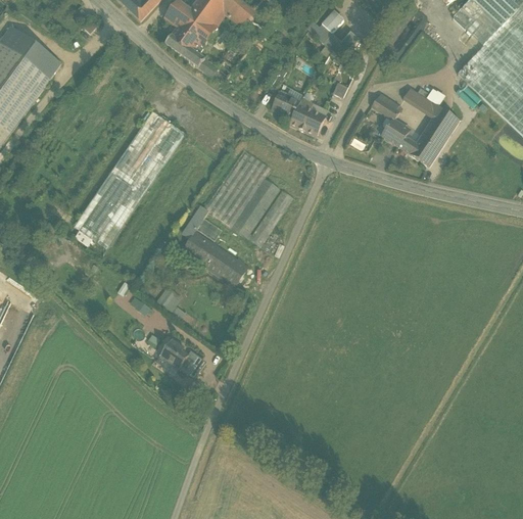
[(142,0),(141,2),(139,0),(127,0),(124,4),(140,20),(158,0),(142,0)]
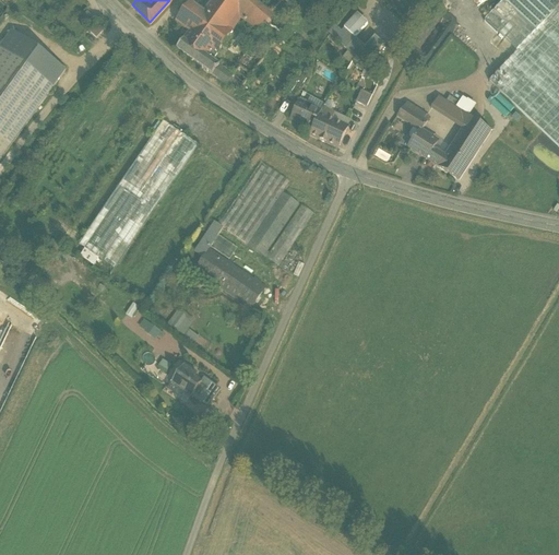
[(233,73),(226,82),(237,91),(298,8),(288,0),(210,0),(204,8),(197,2),(193,0),(190,0),(177,19),(190,30),(217,50),(241,16),(260,30),(236,62),(239,63),(233,73)]
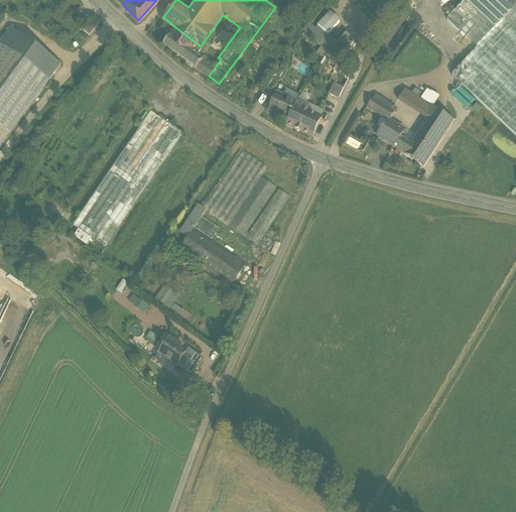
[(356,0),(376,18),(388,5),(382,0),(356,0)]
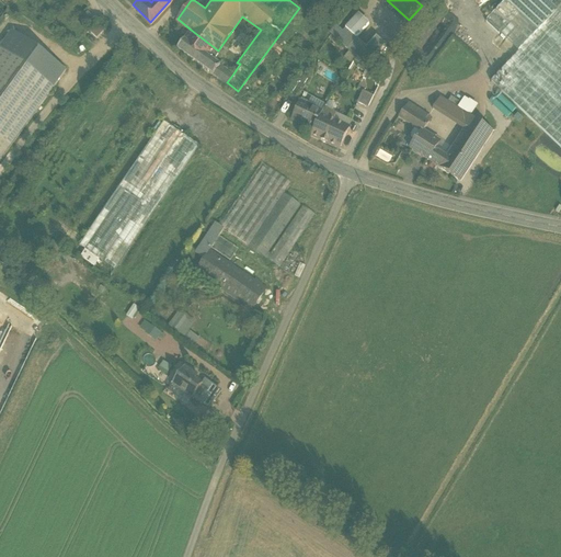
[(560,3),(560,0),(505,0),(537,30),(549,18),(560,3)]
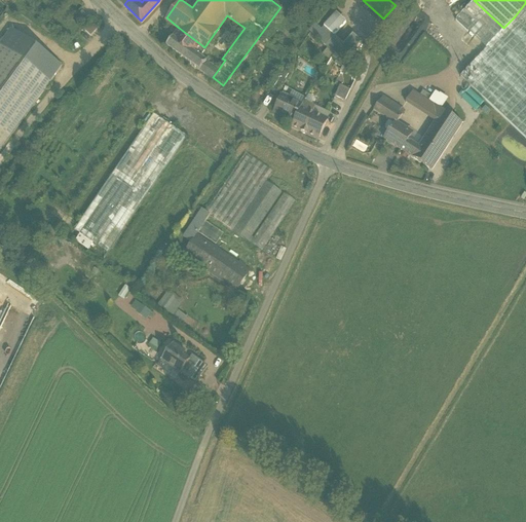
[(525,3),(515,16),(525,27),(525,3)]
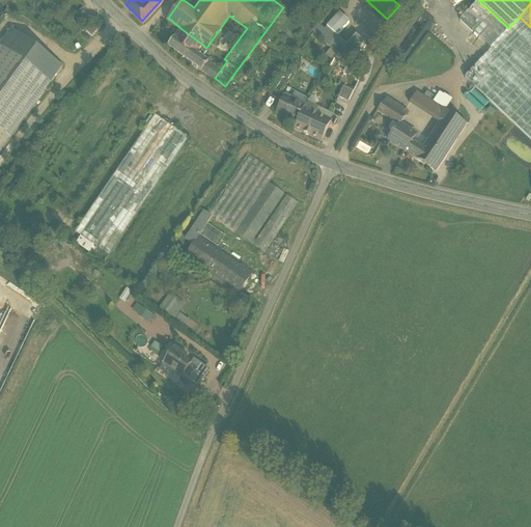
[(83,8),(75,18),(80,22),(88,14),(83,8)]
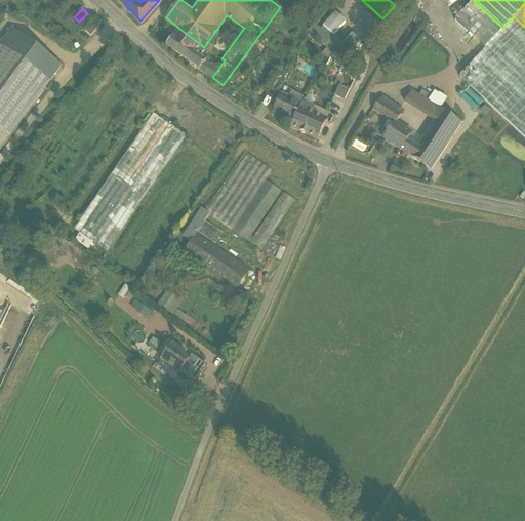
[(346,21),(335,11),(323,25),(332,34),(346,21)]
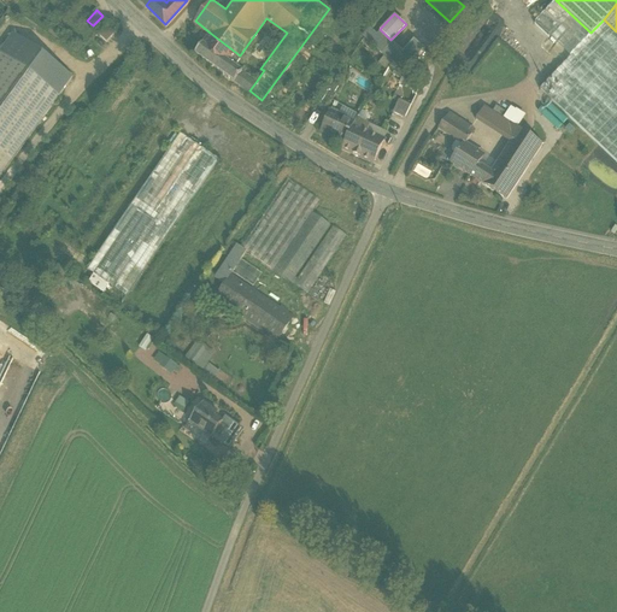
[(616,31),(604,19),(591,33),(571,53),(616,96),(616,31)]
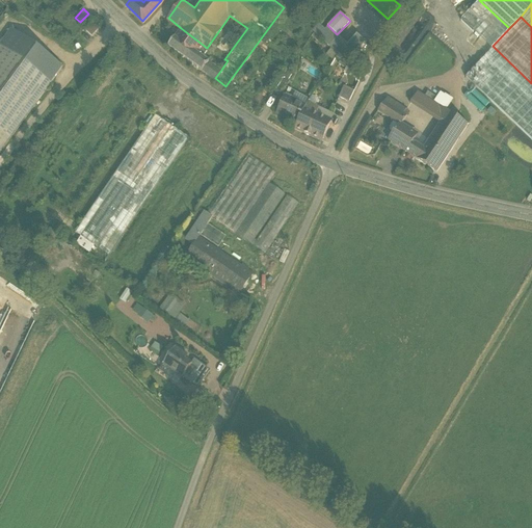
[(91,18),(84,26),(92,34),(100,26),(91,18)]
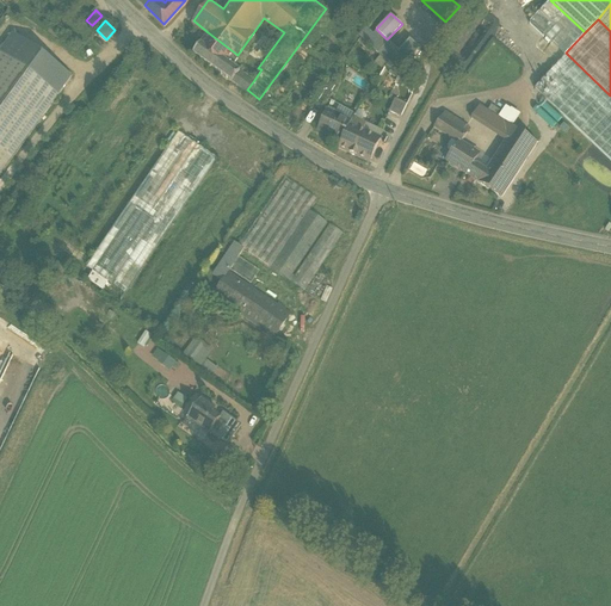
[(387,39),(376,29),(372,32),(370,30),(365,26),(359,33),(400,69),(408,60),(387,39)]
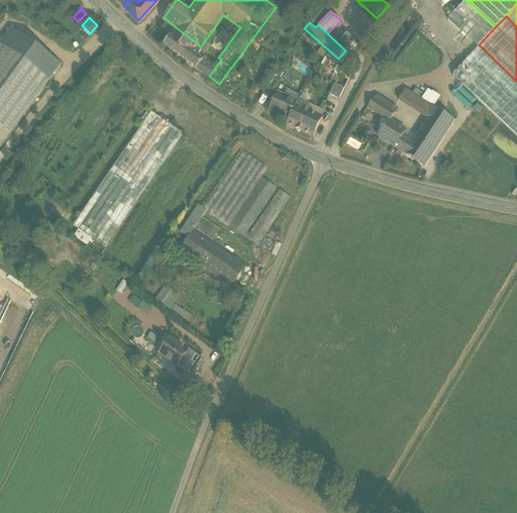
[(201,46),(176,27),(165,43),(196,67),(202,58),(196,54),(201,46)]
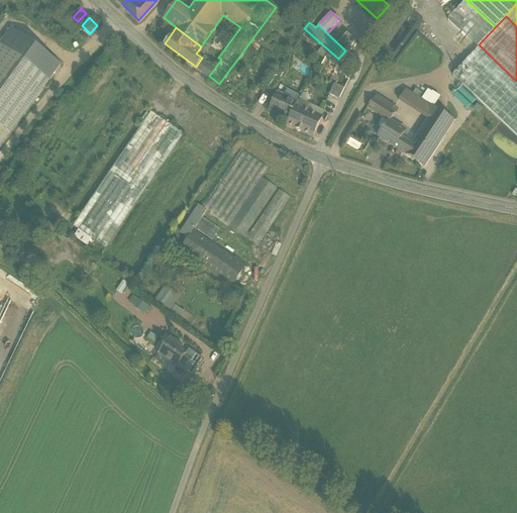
[(49,78),(0,41),(0,143),(0,144),(49,78)]
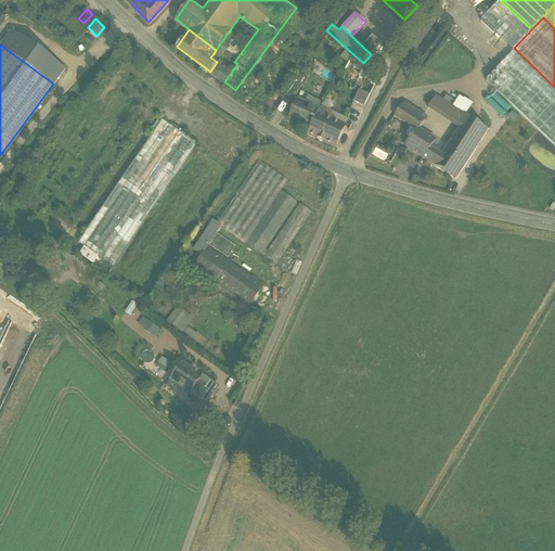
[(554,87),(514,48),(485,78),(554,144),(554,87)]
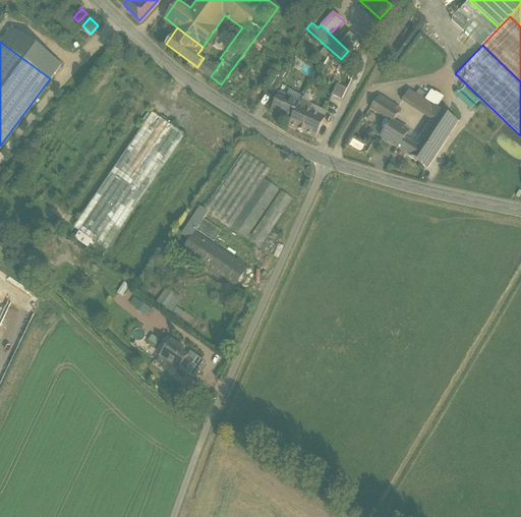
[(217,68),(204,58),(197,67),(211,76),(217,68)]
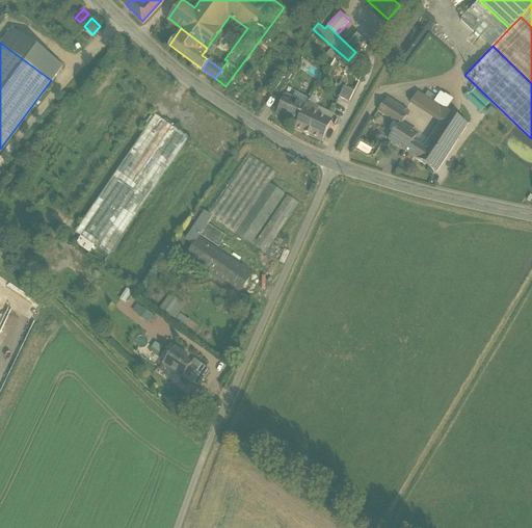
[(362,74),(350,63),(341,82),(344,84),(354,88),(362,74)]
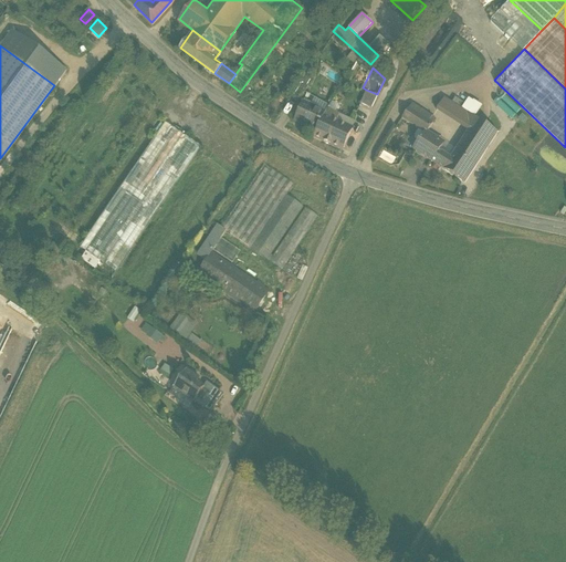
[(371,105),(377,94),(366,90),(360,101),(371,105)]
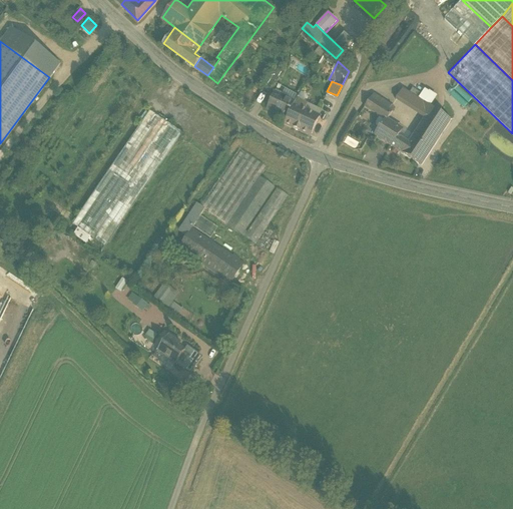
[(432,105),(402,86),(396,96),(426,115),(432,105)]
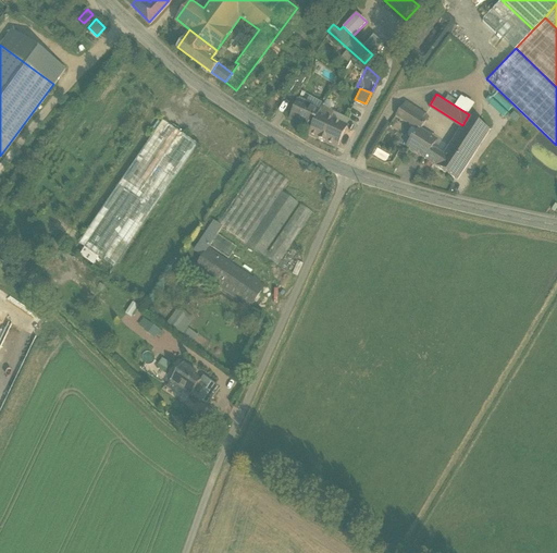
[(457,99),(447,94),(444,98),(454,105),(457,99)]
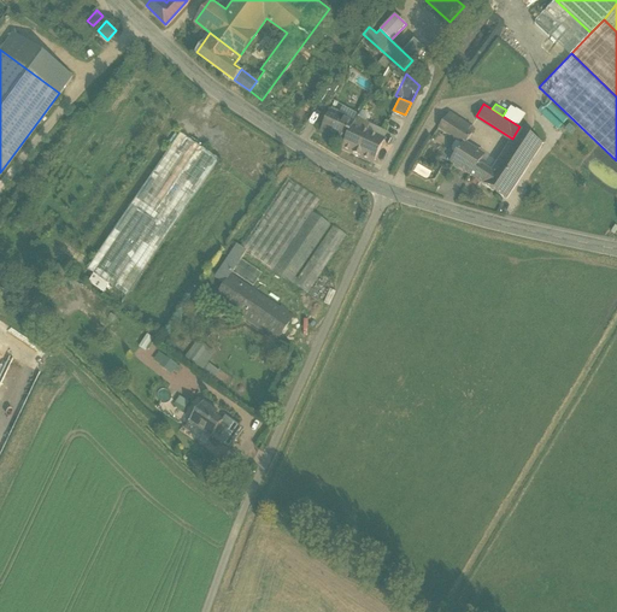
[(458,116),(448,110),(445,116),(454,122),(458,116)]
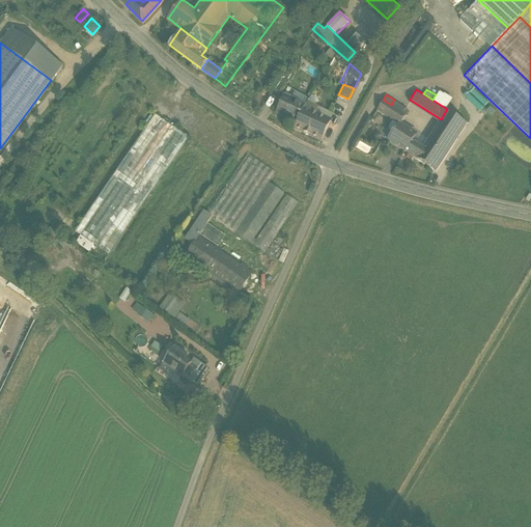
[(292,101),(282,96),(276,111),(297,121),(304,104),(294,99),(292,101)]
